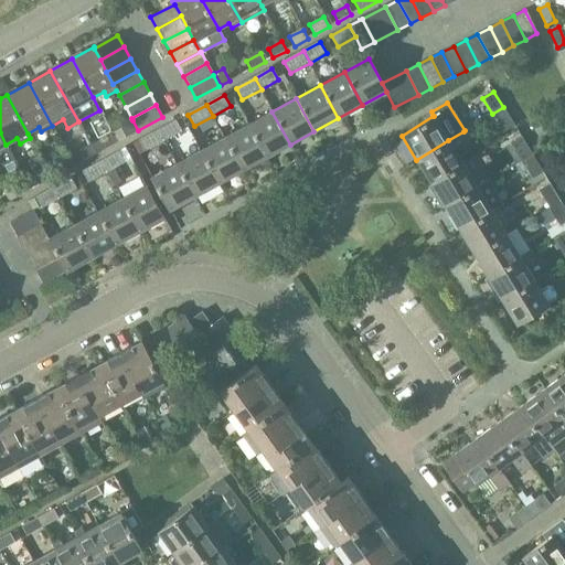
[(503,107),(492,114),(504,134),(515,127),(503,107)]
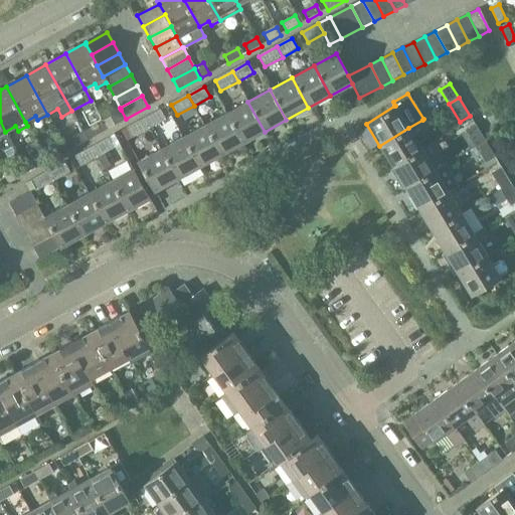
[(247,102),(225,114),(242,144),(265,132),(247,102)]
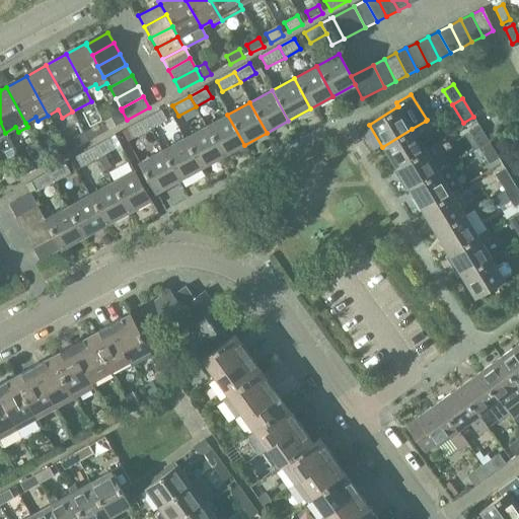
[(127,120),(122,110),(112,117),(117,126),(127,120)]
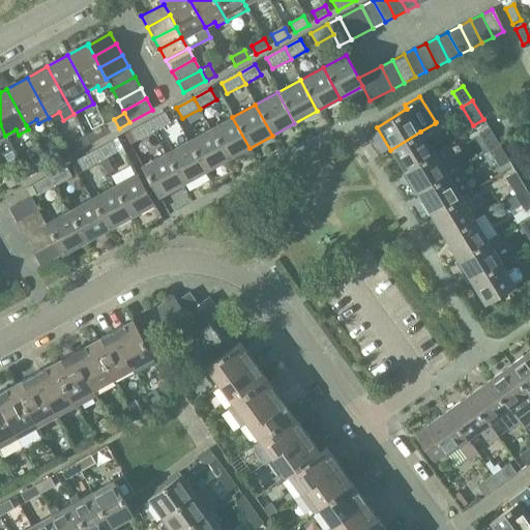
[(165,114),(149,122),(155,133),(171,124),(165,114)]
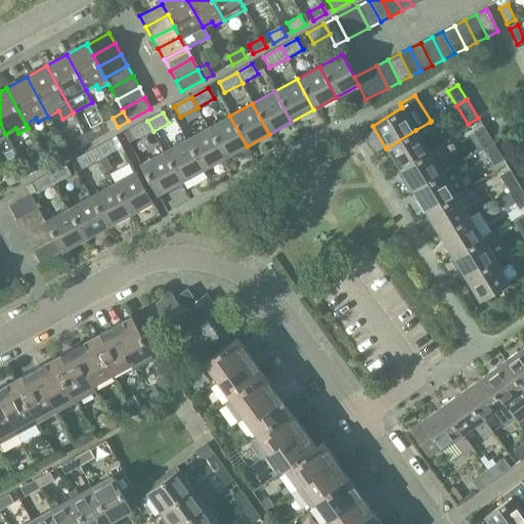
[(229,116),(208,128),(224,159),(247,146),(229,116)]
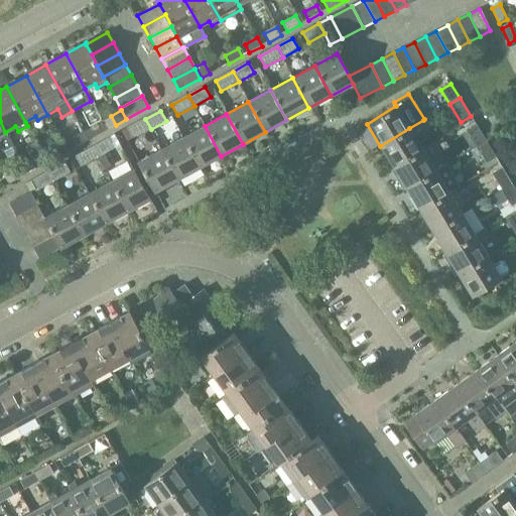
[(151,129),(145,119),(128,129),(133,139),(151,129)]
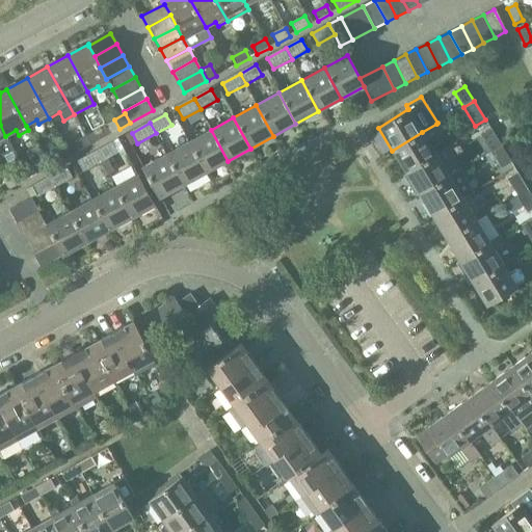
[(392,151),(405,173),(435,154),(428,142),(443,134),(436,124),(422,132),(392,151)]
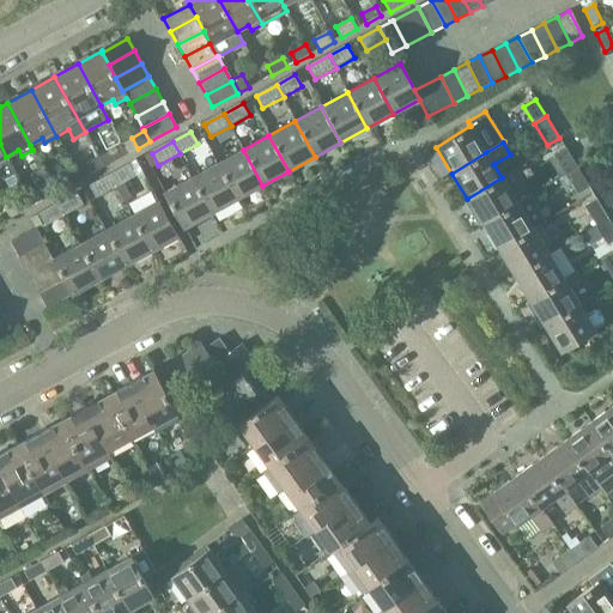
[(108,151),(113,162),(128,153),(122,144),(108,151)]
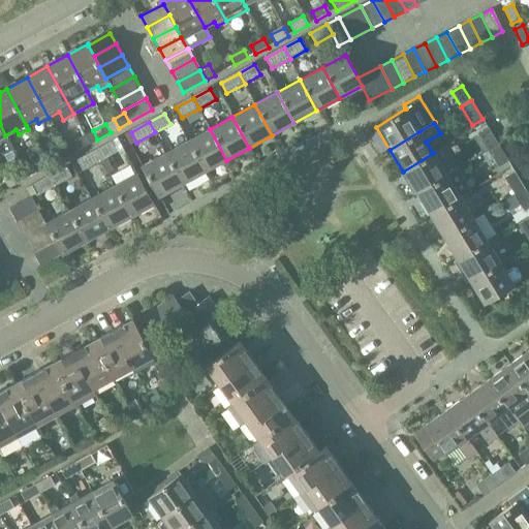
[(210,129),(187,142),(204,173),(226,160),(210,129)]
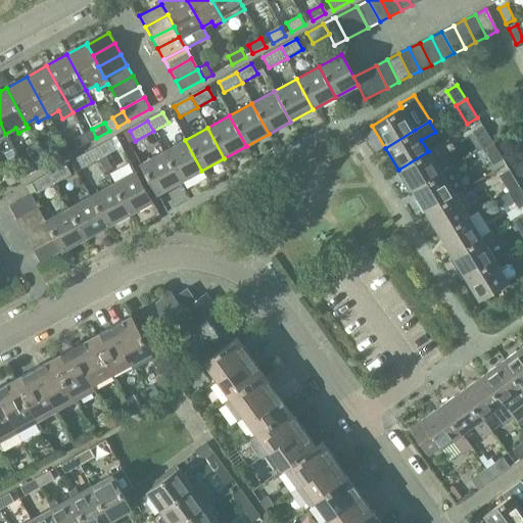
[(473,134),(481,148),(491,142),(483,128),(473,134)]
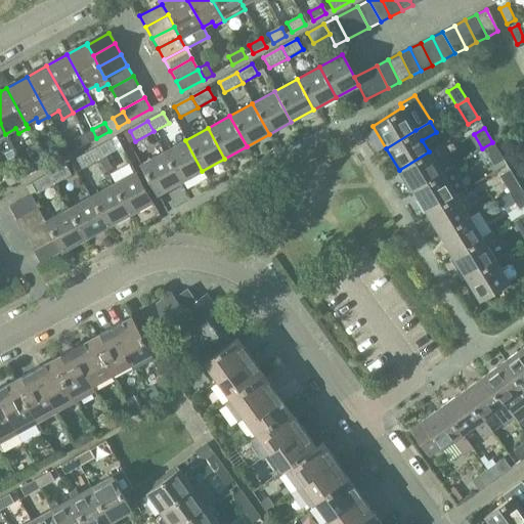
[(72,140),(77,149),(89,141),(85,133),(72,140)]
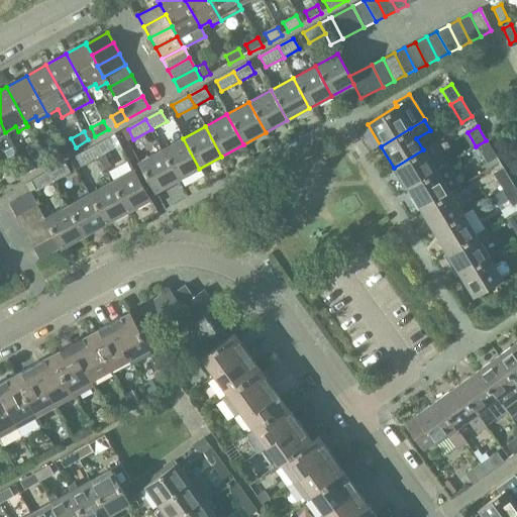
[(183,138),(161,150),(177,181),(199,169),(183,138)]
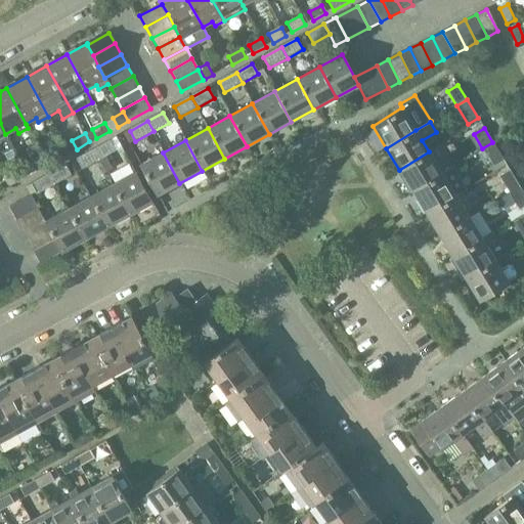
[(111,141),(93,150),(99,161),(117,151),(111,141)]
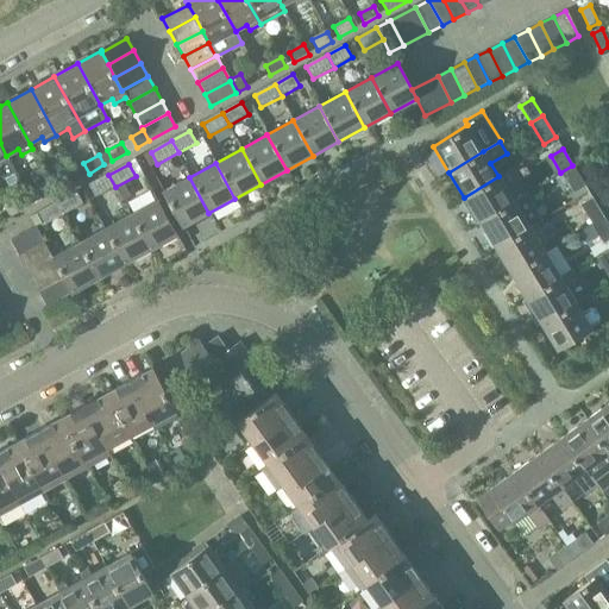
[(572,165),(560,173),(573,194),(585,187),(572,165)]
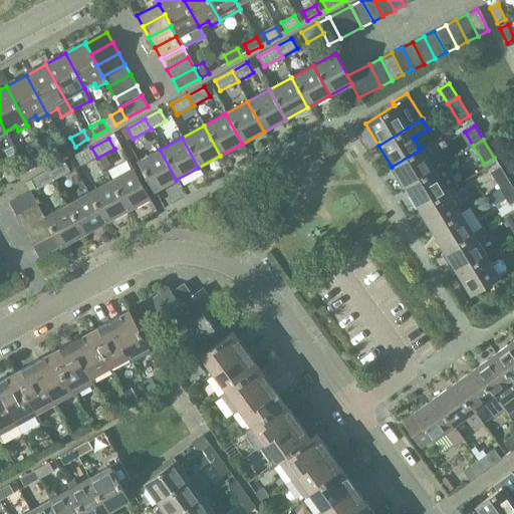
[(392,167),(405,188),(434,170),(427,160),(442,151),(435,141),(421,149),(392,167)]
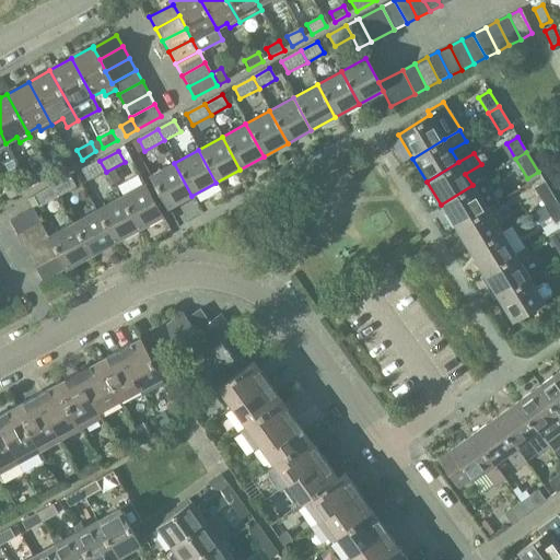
[(73,163),(69,154),(55,162),(60,171),(73,163)]
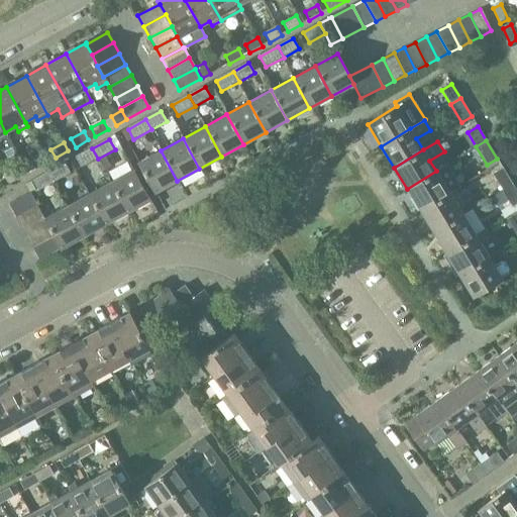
[(98,159),(92,148),(76,158),(82,168),(98,159)]
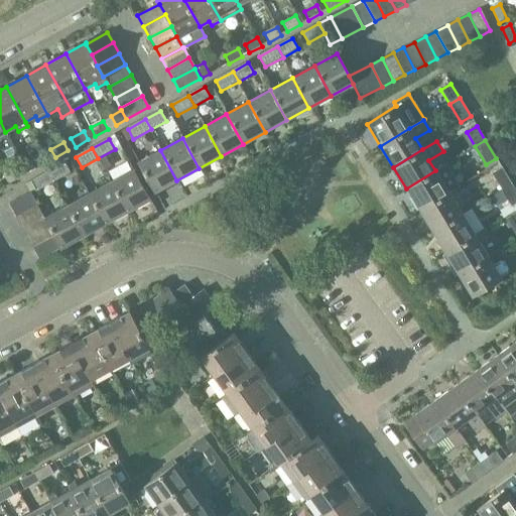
[(176,180),(160,150),(137,162),(154,192),(176,180)]
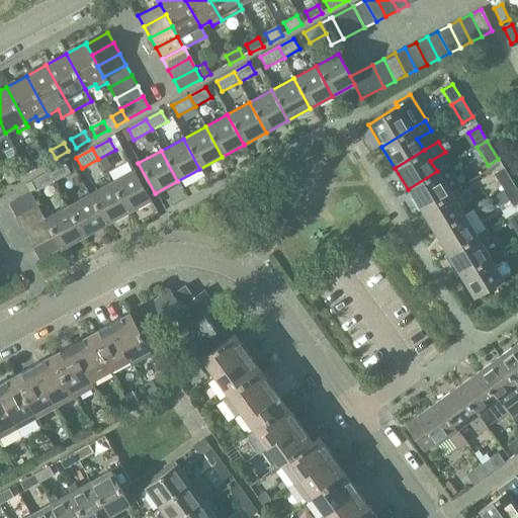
[(31,161),(35,170),(50,163),(45,154),(31,161)]
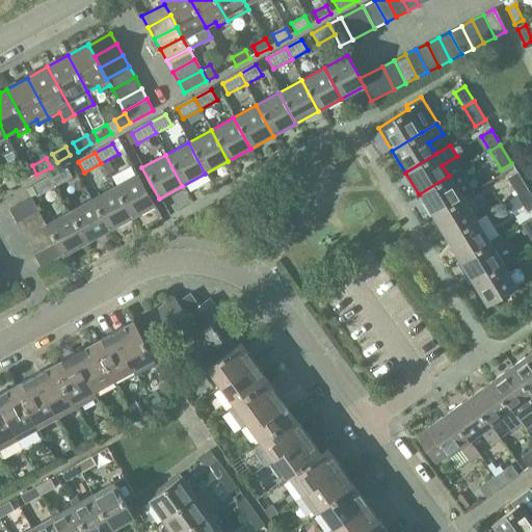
[(30,178),(25,168),(12,176),(18,185),(30,178)]
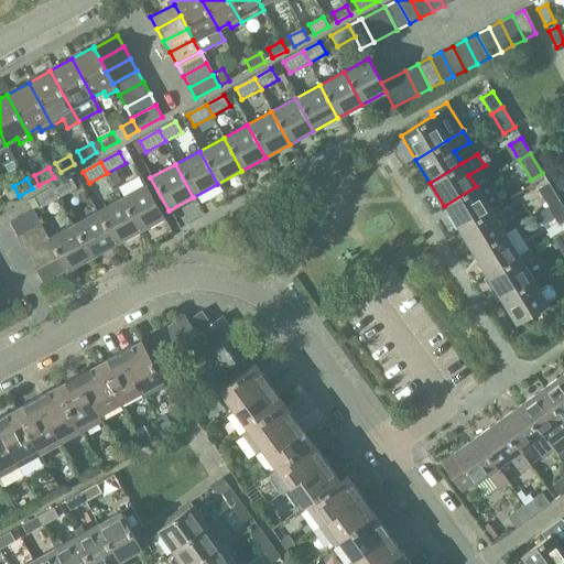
[(72,179),(54,187),(61,198),(77,190),(72,179)]
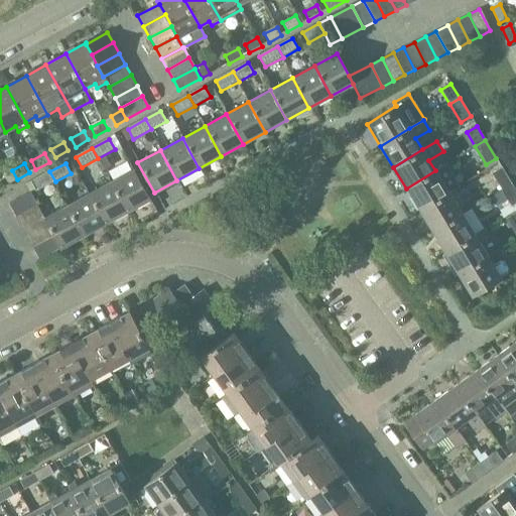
[(406,188),(419,210),(448,192),(459,185),(445,164),(435,170),(406,188)]
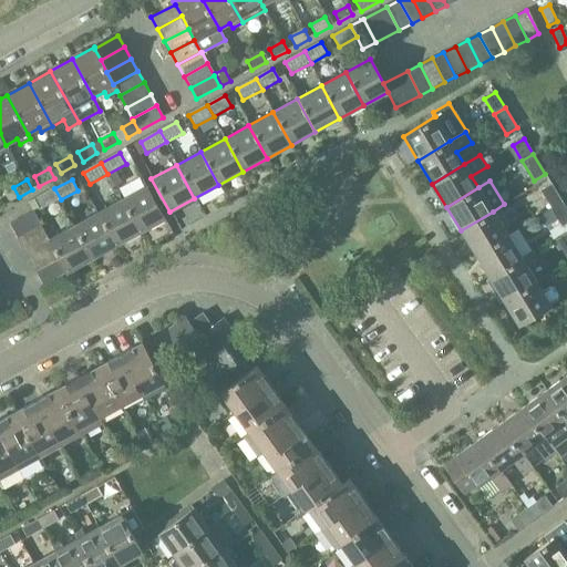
[(542,192),(550,207),(562,200),(553,185),(542,192)]
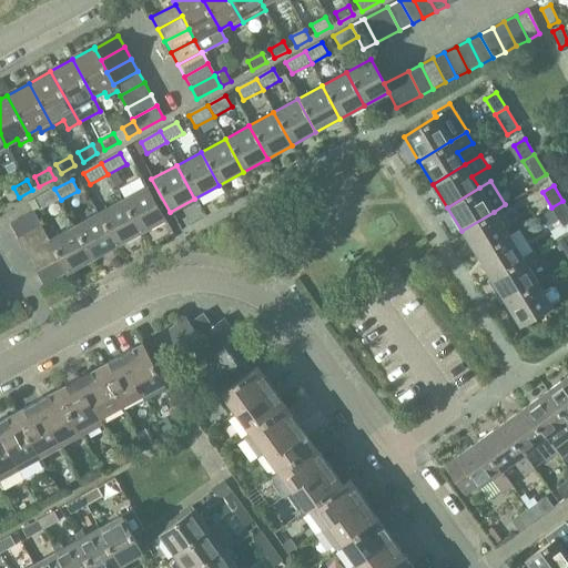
[(145,186),(123,199),(141,232),(164,220),(145,186)]
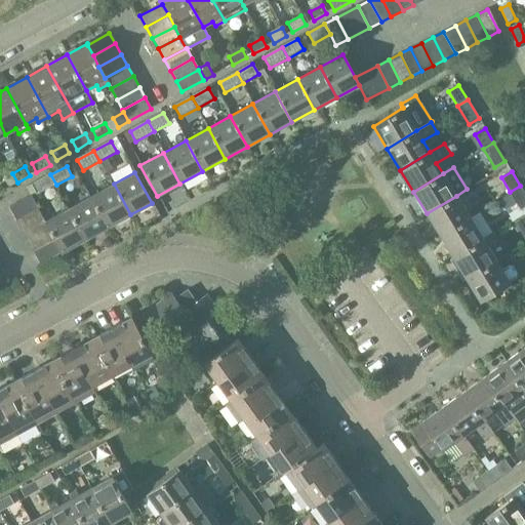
[(56,185),(50,174),(33,185),(38,195),(56,185)]
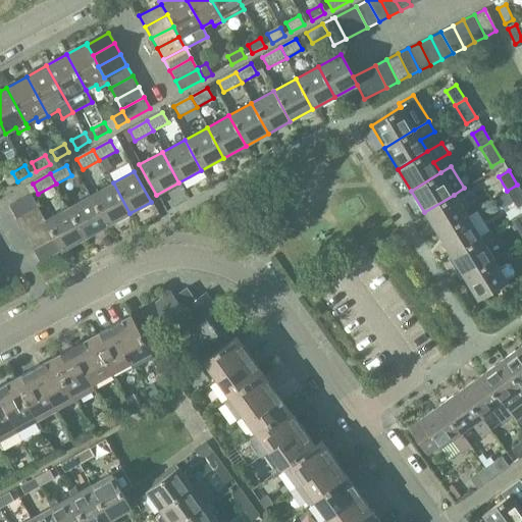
[(113,183),(91,195),(107,225),(129,213),(113,183)]
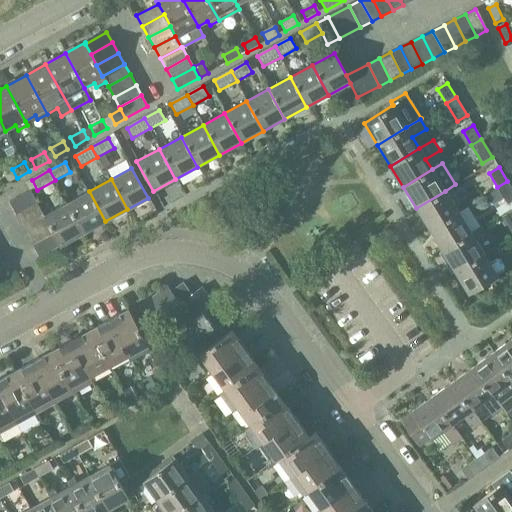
[(511,188),(507,181),(497,187),(508,205),(511,202),(511,188)]
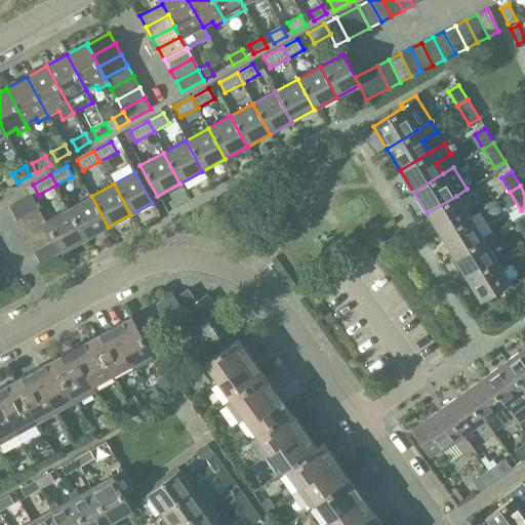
[(15,220),(37,209),(38,209),(31,196),(8,207),(15,220)]
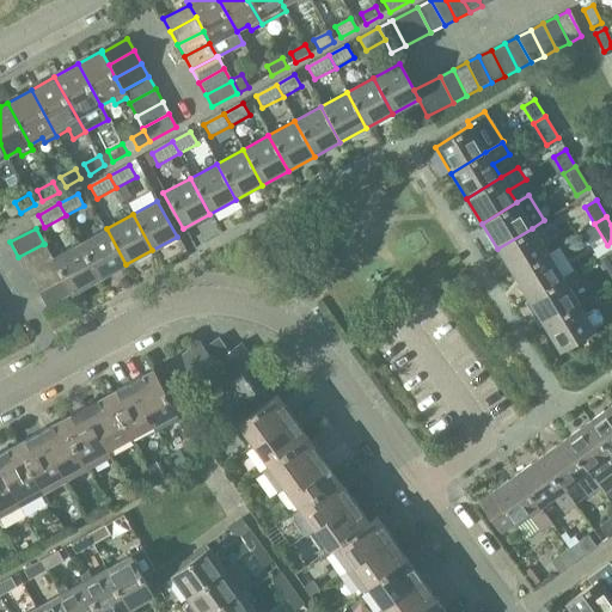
[(106,228),(80,243),(101,279),(126,264),(106,228)]
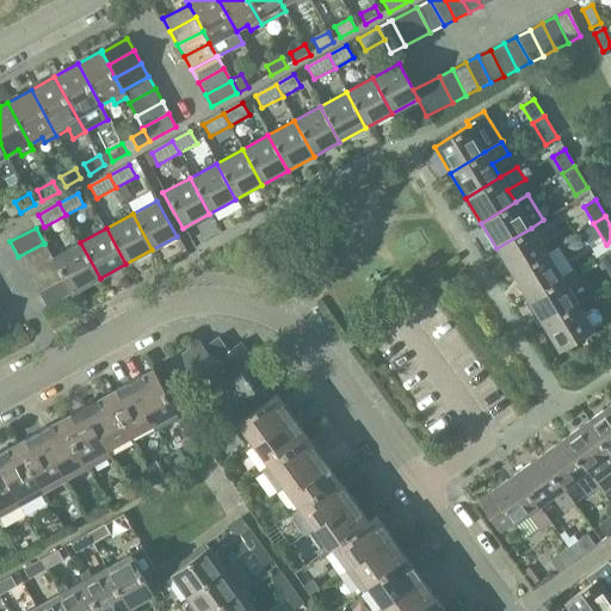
[(497,248),(512,275),(547,253),(531,228),(497,248)]
